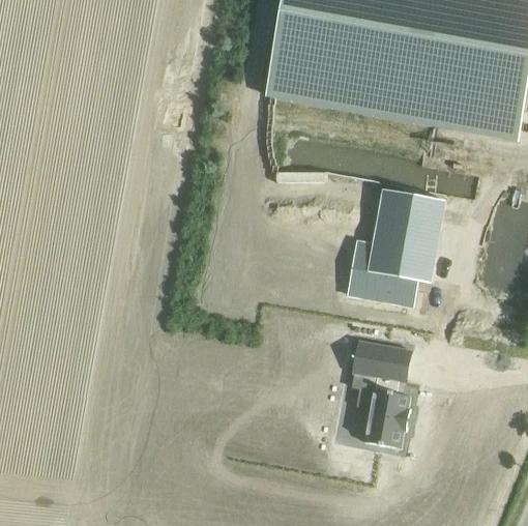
[(284,0),(267,95),(517,140),(527,76),(527,0),(284,0)]
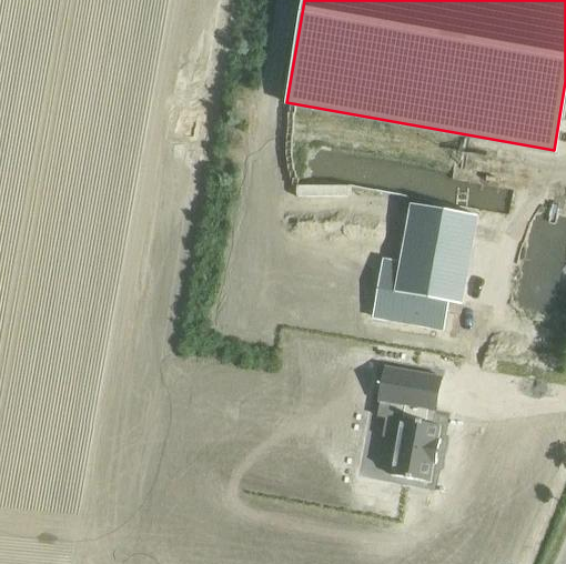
[(501,187),(502,170),(474,168),(473,184),(501,187)]
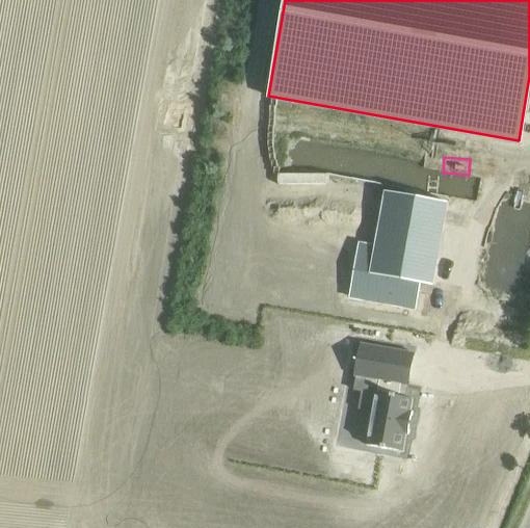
[(356,240),(351,268),(368,271),(364,297),(414,307),(417,288),(412,287),(413,280),(430,283),(445,200),(383,188),(373,243),(356,240)]
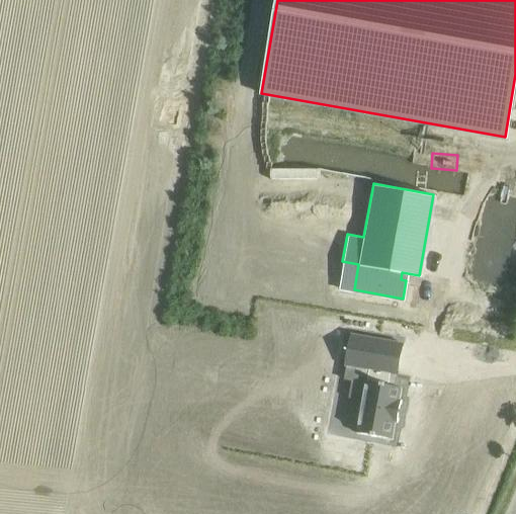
[(344,357),(343,363),(365,367),(363,378),(362,378),(353,430),(390,436),(393,419),(395,419),(399,398),(397,397),(399,384),(387,382),(389,371),(395,372),(396,367),(401,341),(348,332),(344,357)]
